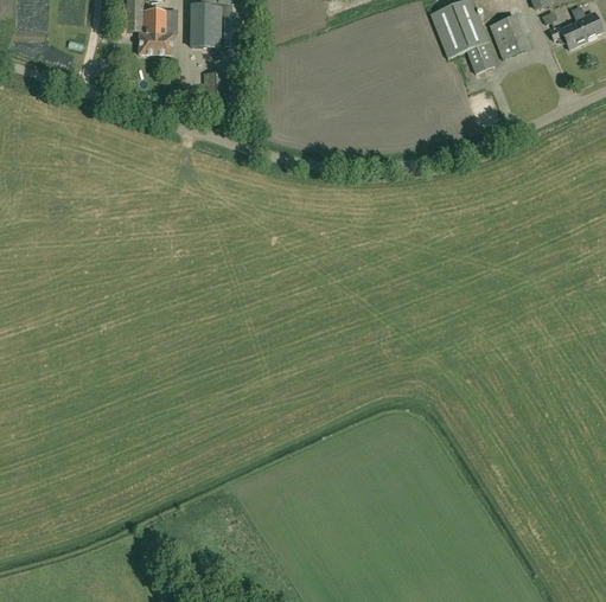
[(126,0),(126,29),(141,30),(141,32),(139,32),(139,52),(172,52),(172,32),(167,32),(167,8),(142,8),(142,0),(126,0)]
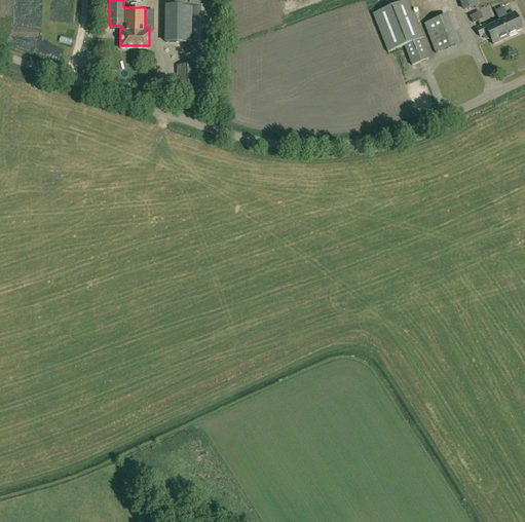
[(211,4),(210,0),(165,0),(165,2),(163,2),(163,39),(191,39),(191,13),(193,14),(192,39),(208,39),(208,4),(211,4)]
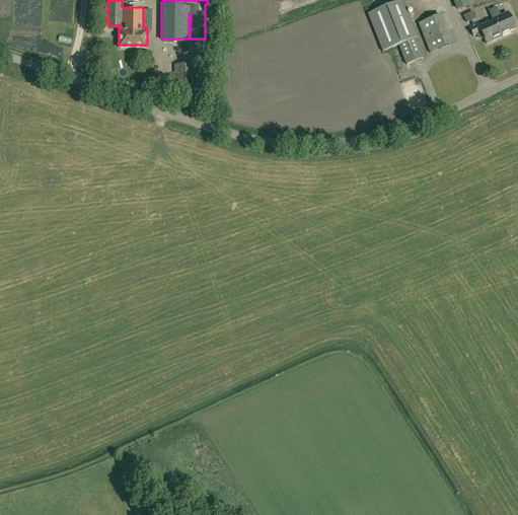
[(422,56),(415,35),(418,34),(403,0),(394,0),(368,10),(382,49),(398,42),(405,62),(422,56)]
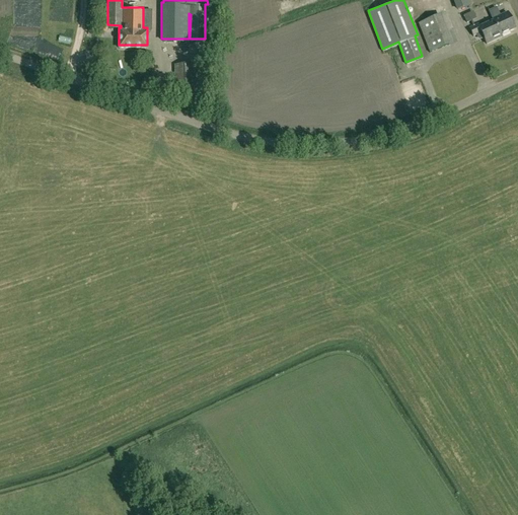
[(515,26),(507,10),(500,13),(496,4),(489,7),(488,8),(493,18),(494,18),(501,34),(502,34),(501,32),(515,26)]
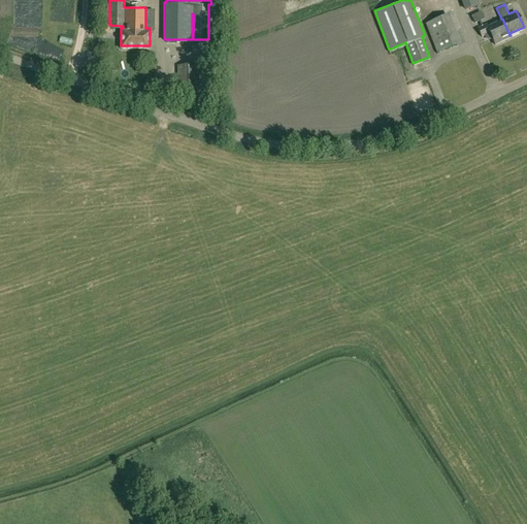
[(436,51),(456,43),(445,13),(425,21),(436,51)]
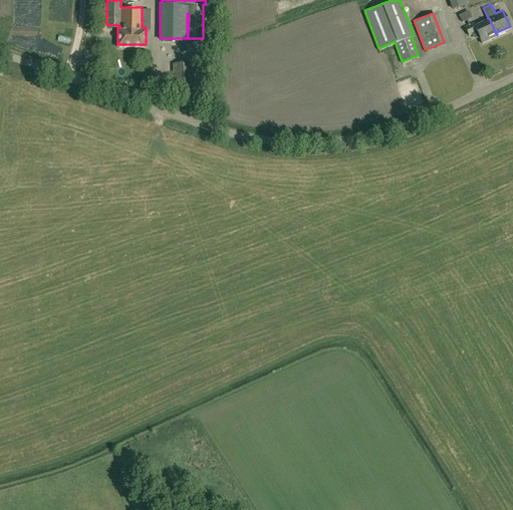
[(482,41),(496,34),(489,18),(488,18),(474,24),(472,20),(464,24),(468,33),(471,32),(472,34),(476,36),(479,34),(482,41)]
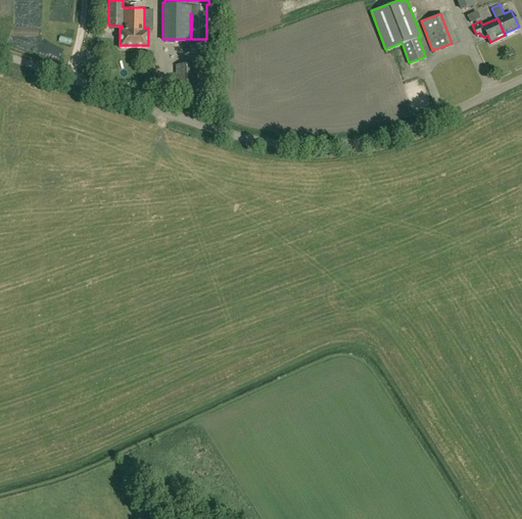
[(177,93),(197,92),(196,61),(176,61),(177,93)]
